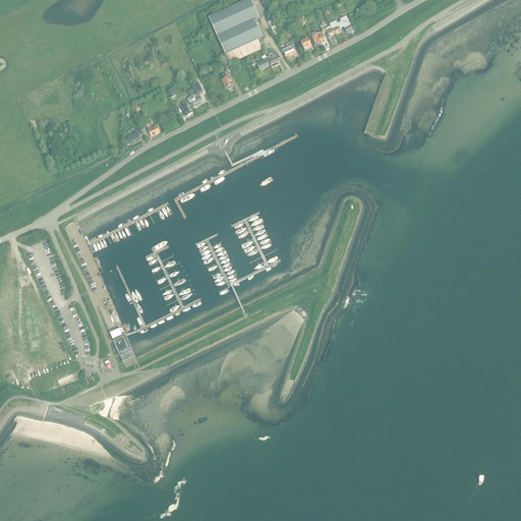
[(246,0),(208,17),(229,64),(263,49),(257,40),(263,38),(253,19),(258,17),(250,0),(246,0)]
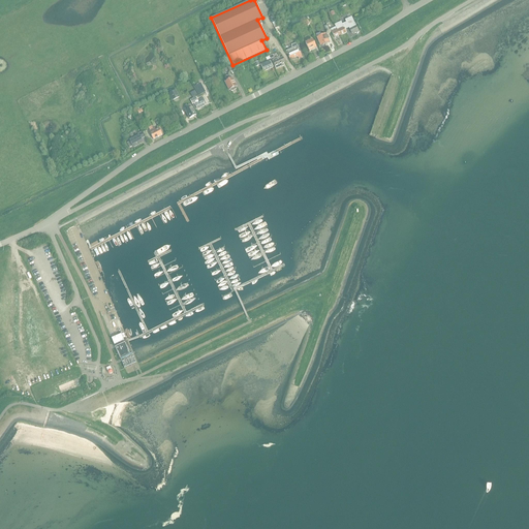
[(278,14),(275,16),(273,10),(270,12),(274,21),(277,20),(276,18),(279,17),(278,14)]
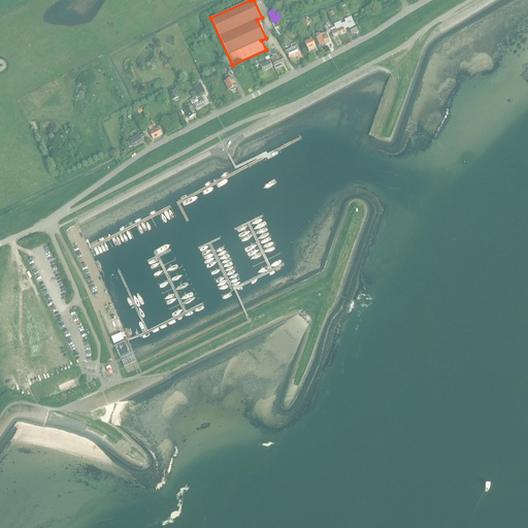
[(340,22),(334,24),(339,35),(345,32),(344,30),(348,28),(351,34),(358,31),(351,17),(344,20),(345,23),(343,23),(343,24),(342,25),(340,22)]
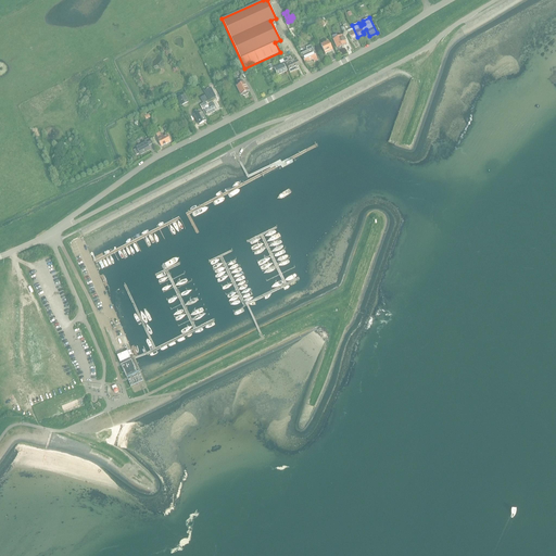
[(286,24),(291,35),(297,33),(291,21),(286,24)]
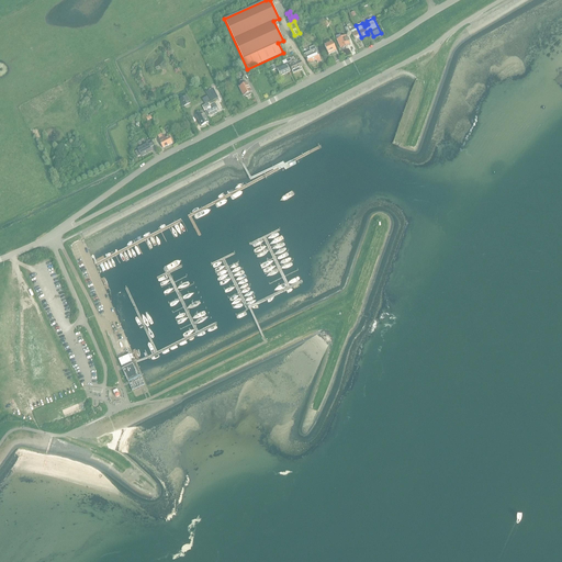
[(356,41),(361,37),(358,29),(356,25),(356,26),(357,29),(351,31),(356,41)]
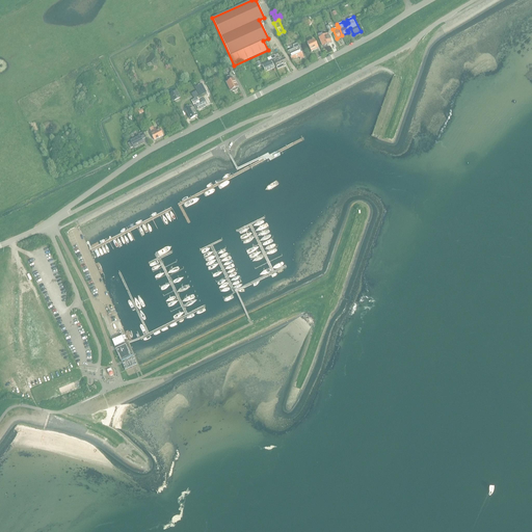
[(326,44),(331,42),(327,33),(325,34),(324,33),(321,34),(322,35),(319,37),(323,46),(323,45),(325,46),(326,45),(326,44)]
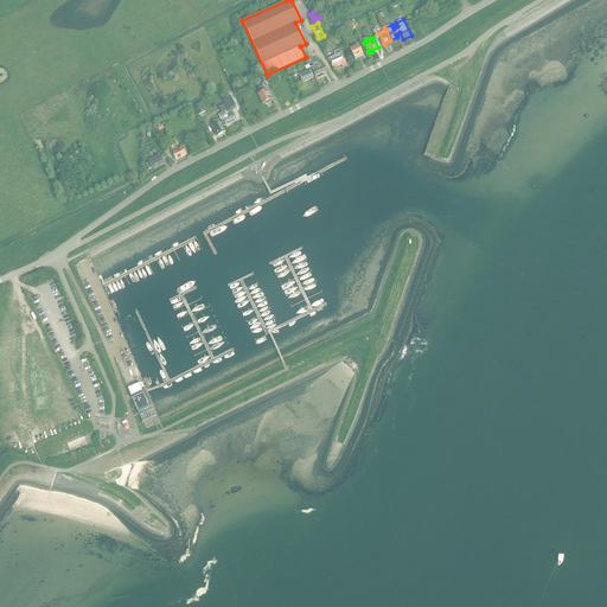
[(351,49),(355,58),(363,55),(359,45),(351,49)]
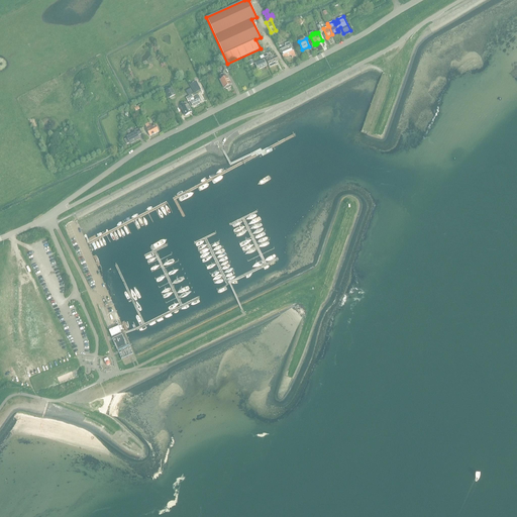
[(292,57),(295,56),(289,41),(285,43),(286,46),(280,49),(284,58),(291,55),(292,57)]
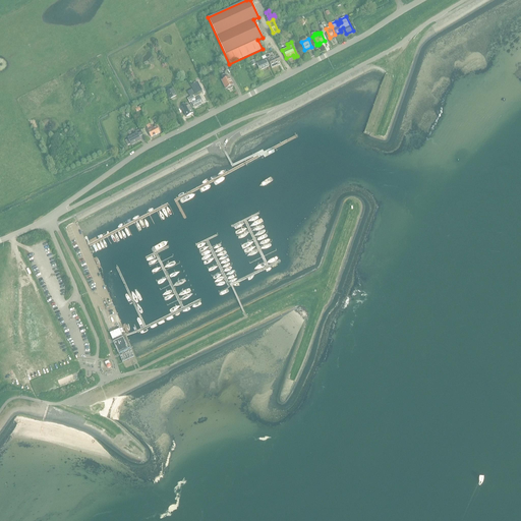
[(278,56),(276,57),(275,55),(268,59),(272,67),(278,65),(277,63),(281,61),(278,56)]
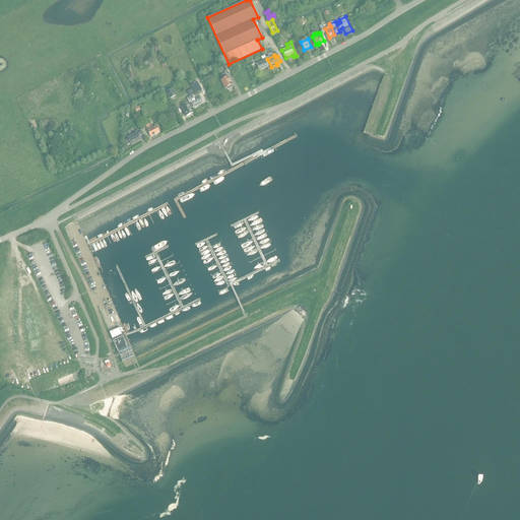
[(259,69),(268,65),(264,59),(259,61),(258,59),(255,60),(259,69)]
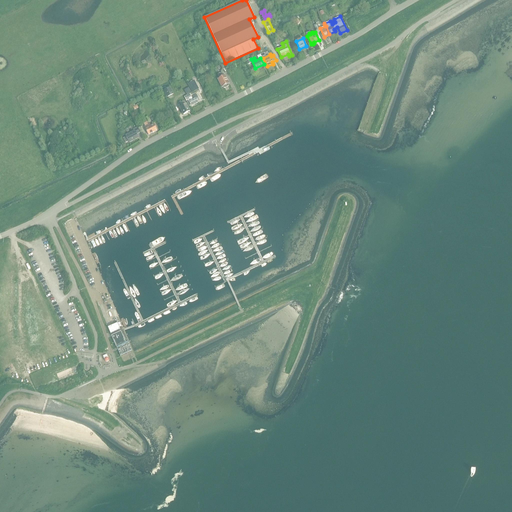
[(224,75),(222,76),(221,72),(217,74),(219,77),(217,79),(222,87),(222,86),(223,87),(224,88),(227,86),(228,85),(227,83),(228,83),(224,75)]
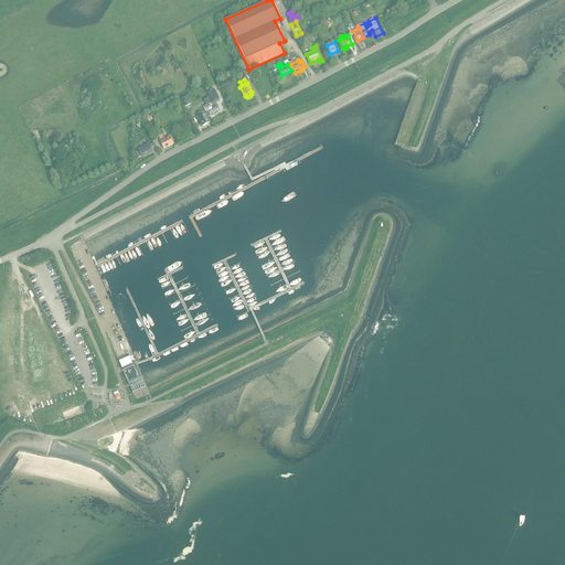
[(206,93),(211,102),(215,99),(211,91),(206,93)]
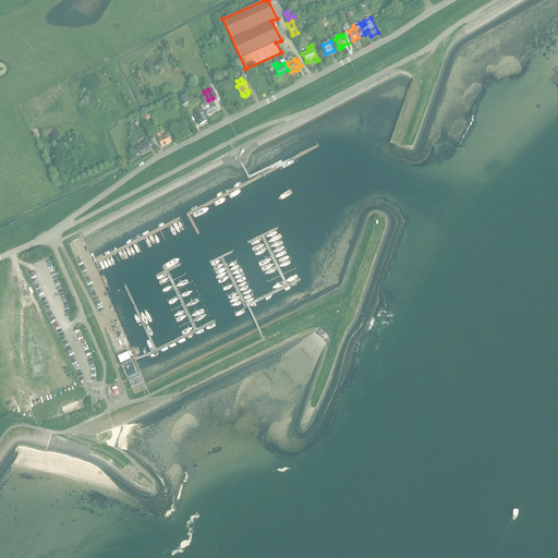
[(178,99),(181,106),(187,101),(184,95),(178,99)]
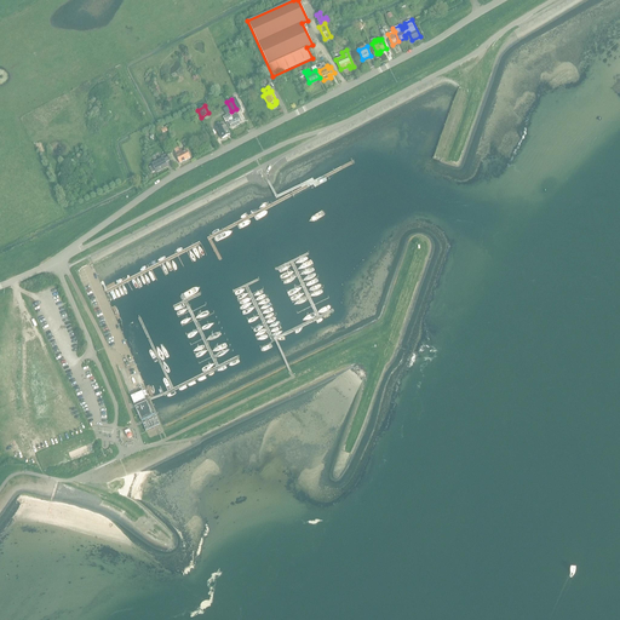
[(237,114),(231,116),(229,113),(222,116),(229,128),(231,127),(240,124),(239,121),(240,120),(237,114)]
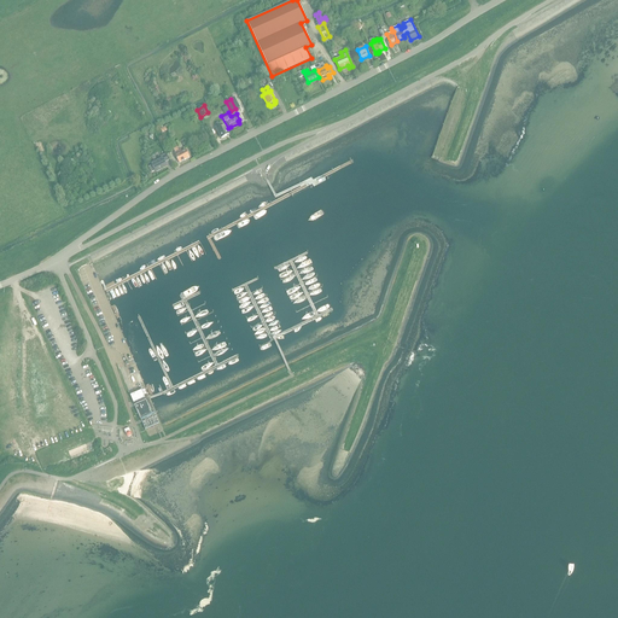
[(225,126),(223,126),(221,121),(216,123),(219,129),(217,129),(221,138),(228,134),(225,126)]
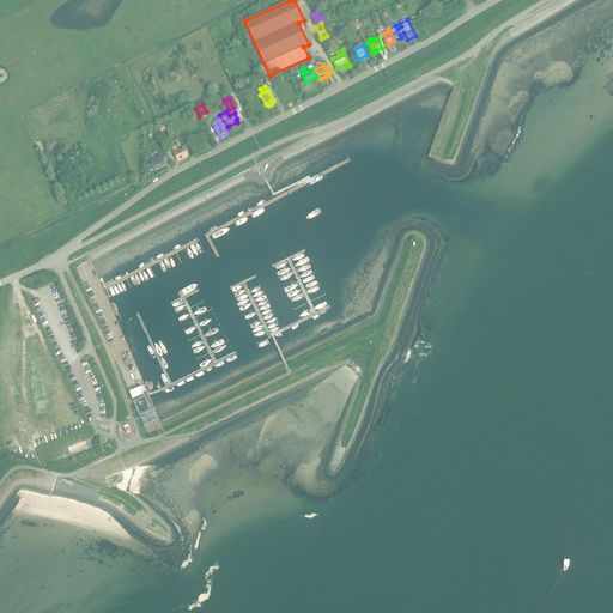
[(178,147),(177,149),(174,144),(170,146),(173,151),(171,151),(177,162),(187,156),(183,149),(180,150),(178,147)]
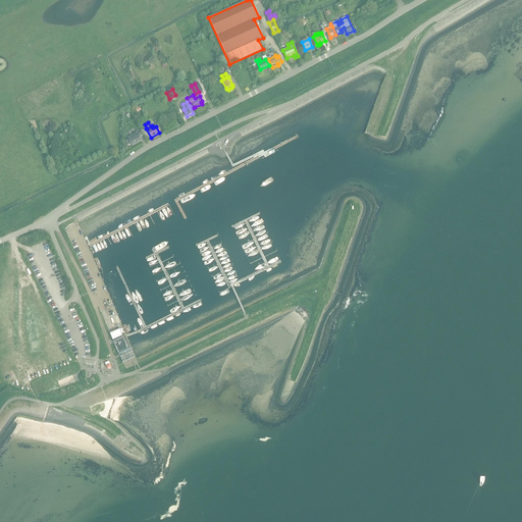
[(131,144),(132,145),(141,140),(139,136),(142,135),(139,129),(136,132),(137,133),(127,138),(128,139),(124,141),(127,146),(131,144)]
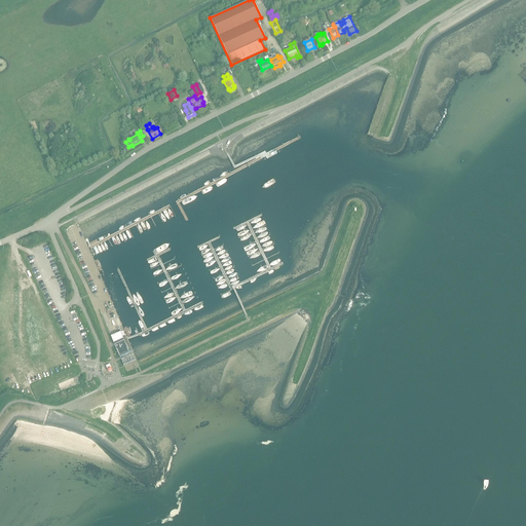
[(111,337),(113,342),(113,343),(123,339),(120,333),(111,337)]
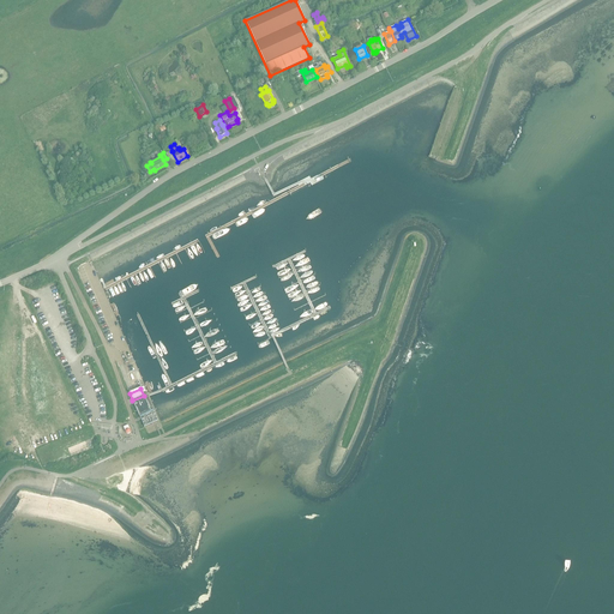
[(139,417),(151,413),(145,398),(133,403),(139,417)]
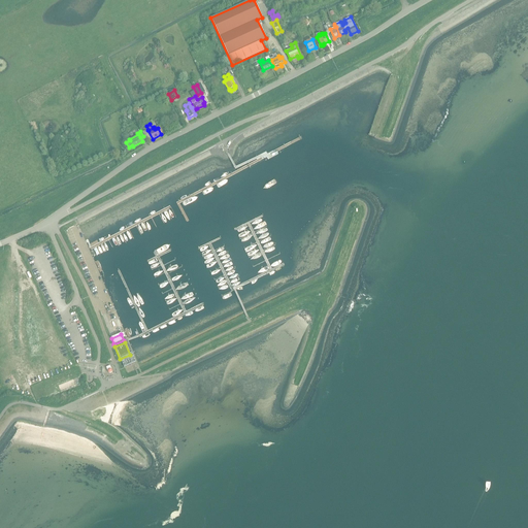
[(120,359),(124,366),(135,361),(132,354),(130,355),(120,359)]
